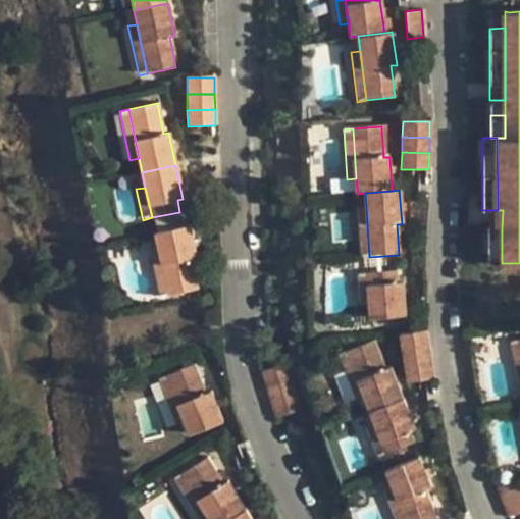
[(369,257),(366,207),(357,208),(361,258),(369,257)]
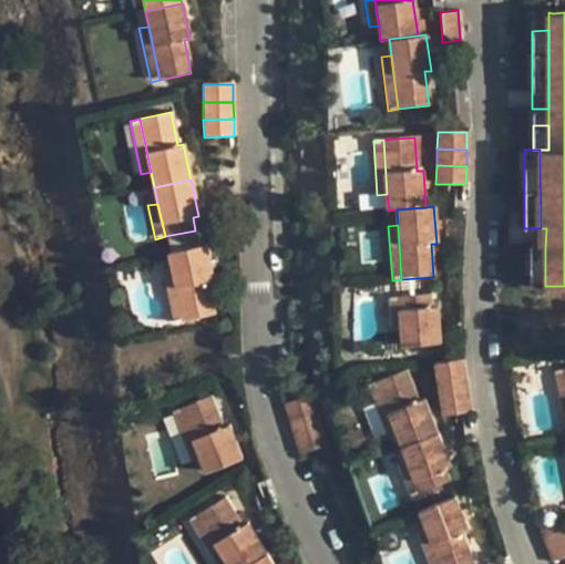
[(183,321),(214,315),(206,282),(212,280),(205,245),(168,253),(172,268),(183,321)]
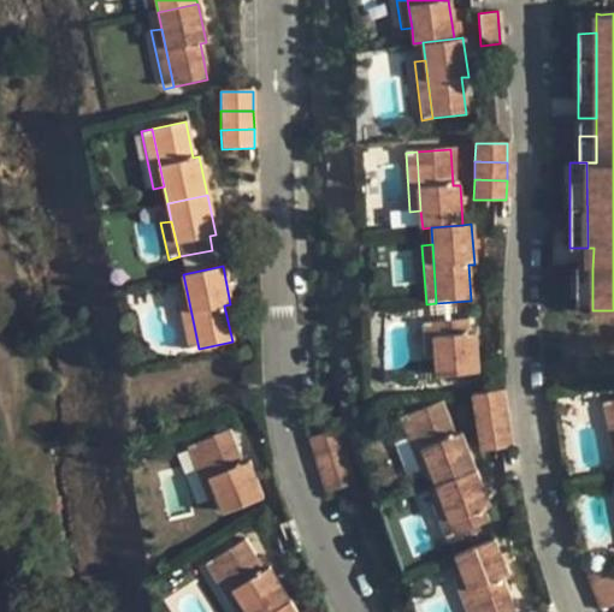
[(592,310),(592,269),(576,269),(576,312),(592,310)]
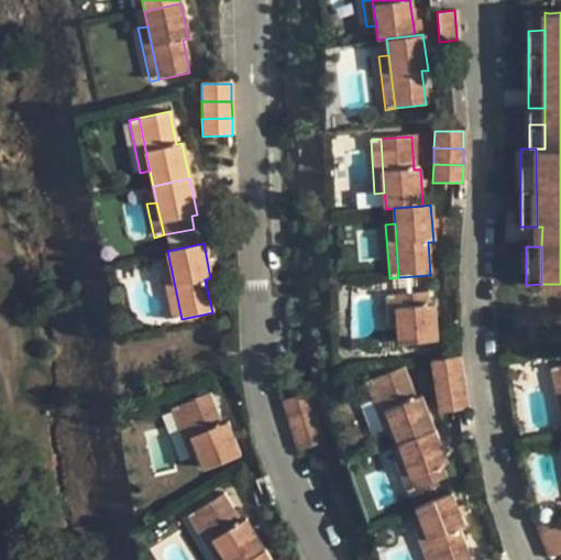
[(182,319),(171,266),(161,268),(172,321),(182,319)]
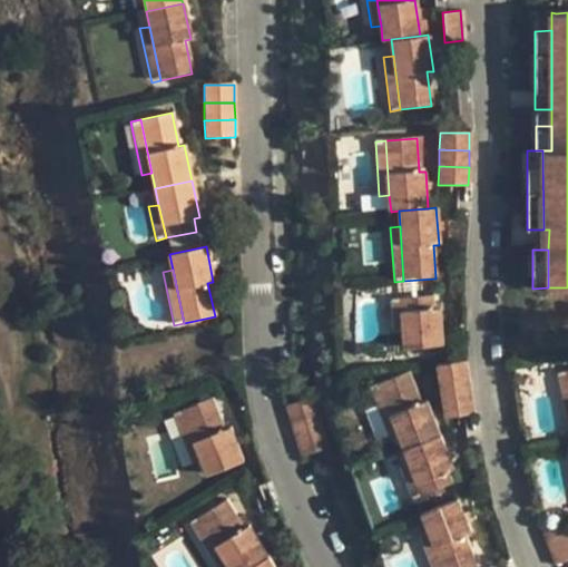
[(432,309),(431,296),(400,297),(402,332),(403,348),(441,345),(438,308),(432,309)]
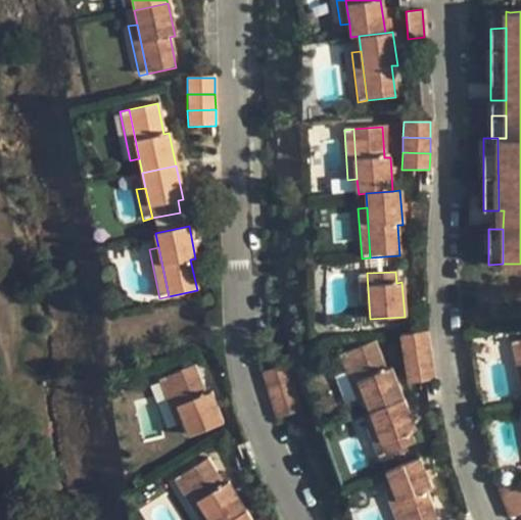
[(369,304),(367,273),(358,274),(360,305),(369,304)]
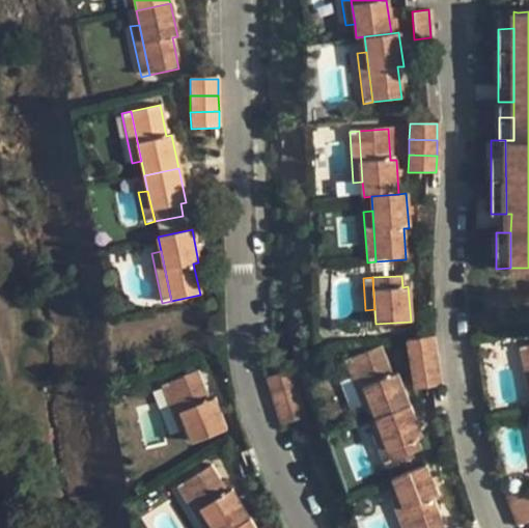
[(434,337),(406,341),(408,357),(436,354),(434,337)]
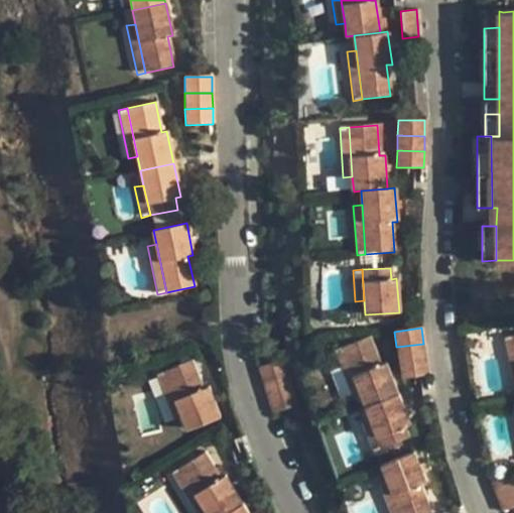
[(513,342),(512,336),(504,338),(513,386),(513,342)]
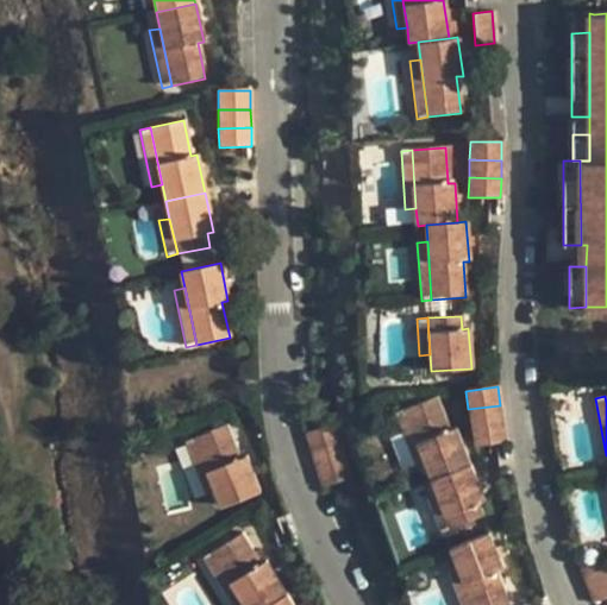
[(436,398),(405,410),(425,465),(431,480),(469,466),(455,429),(449,432),(436,398)]
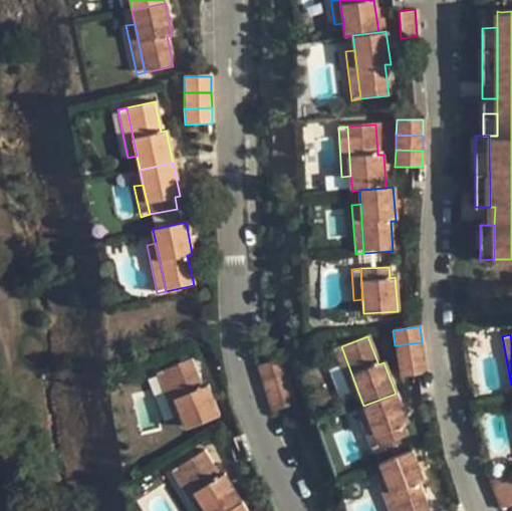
[(422,342),(395,345),(398,361),(424,356),(422,342)]
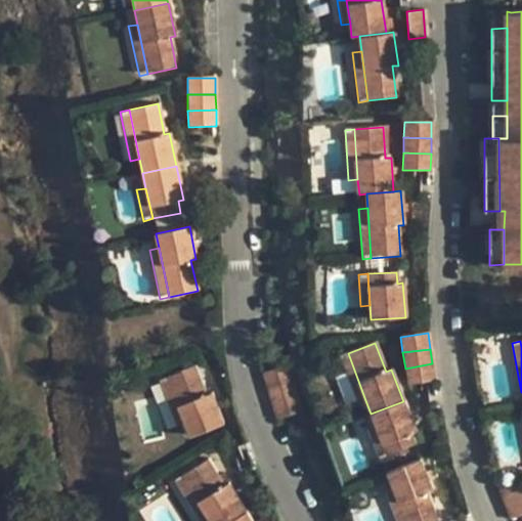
[(365,400),(348,353),(339,355),(357,403),(365,400)]
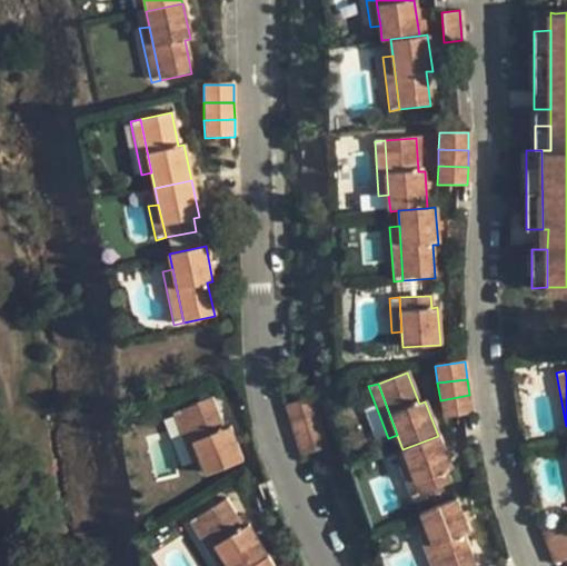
[(469,395),(440,400),(443,418),(473,414),(469,395)]
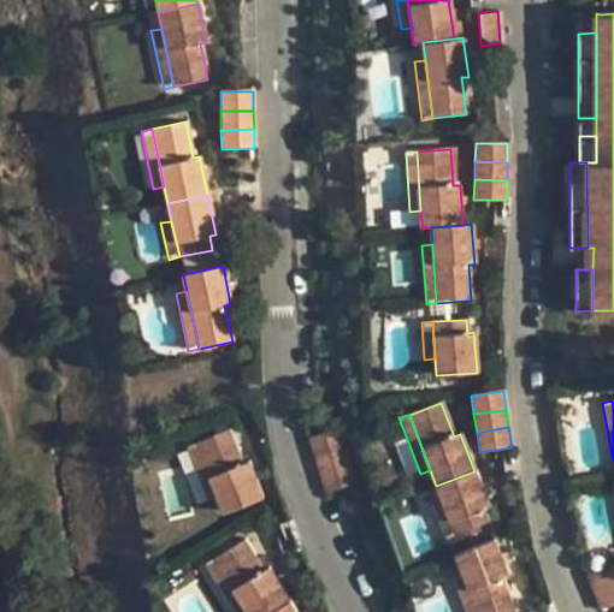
[(241,465),(228,431),(196,443),(217,498),(223,514),(261,499),(247,463),(241,465)]
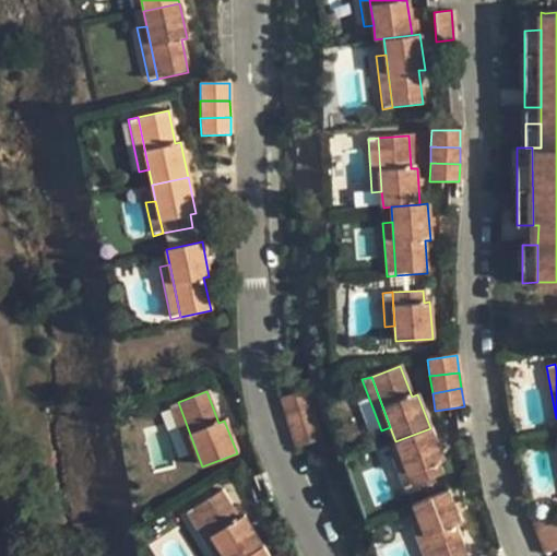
[(307,392),(279,400),(283,416),(311,409),(307,392)]
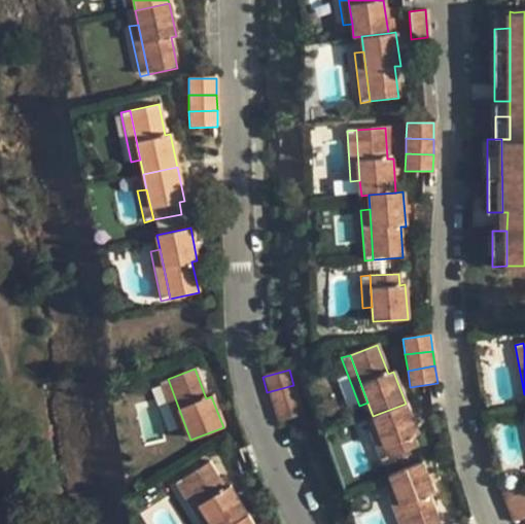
[(185,426),(168,379),(159,382),(177,429),(185,426)]
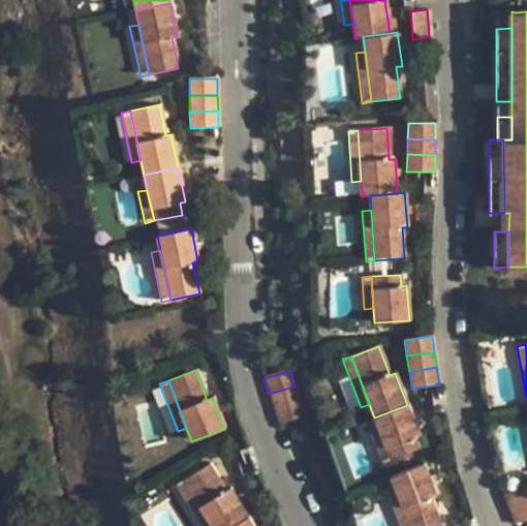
[(295,387),(268,394),(273,409),(299,402),(295,387)]
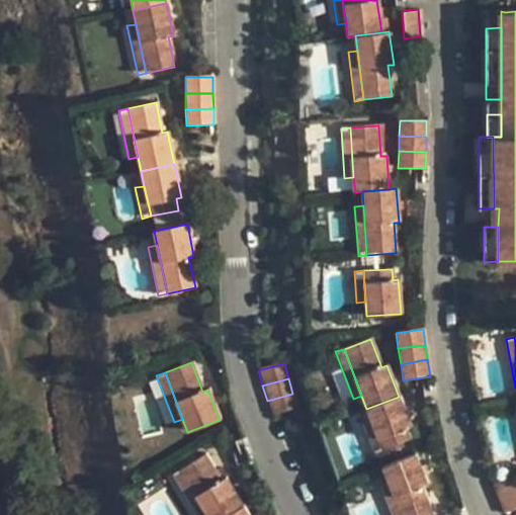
[(292,394),(267,401),(271,416),(297,409),(292,394)]
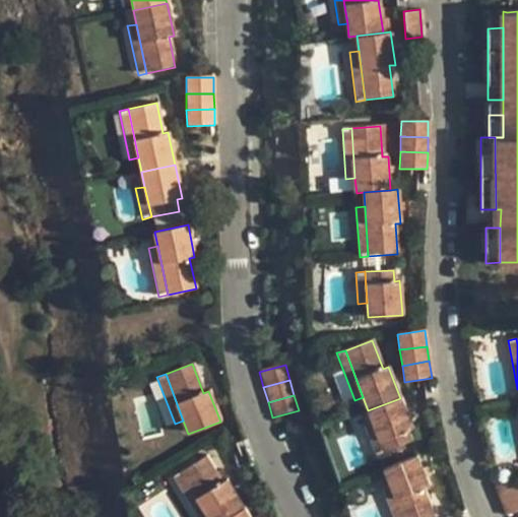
[(400,398),(368,410),(374,424),(385,453),(411,443),(406,432),(411,430),(400,398)]
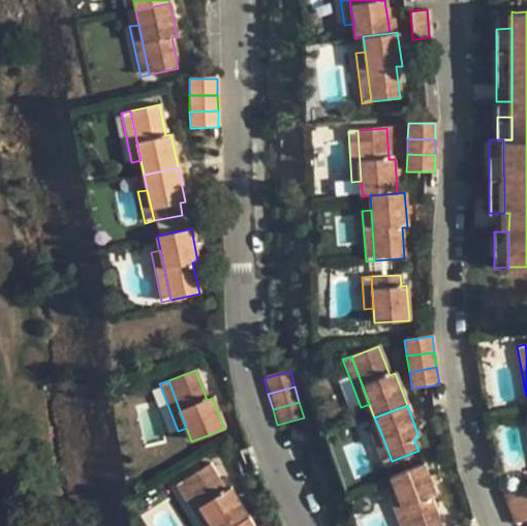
[(392,461),(380,431),(371,435),(382,464),(392,461)]
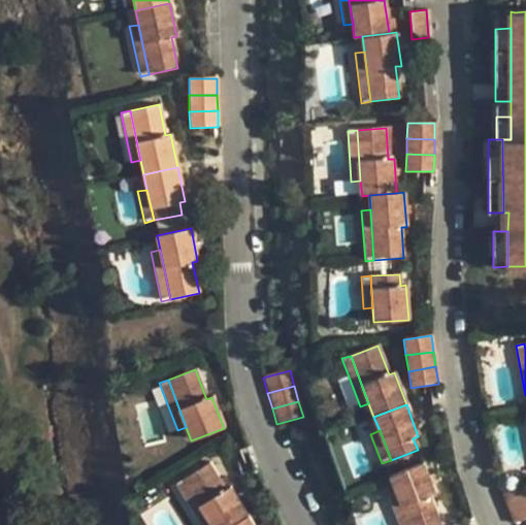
[(232,524),(245,517),(228,488),(224,490),(207,463),(183,479),(208,522),(209,524),(232,524)]
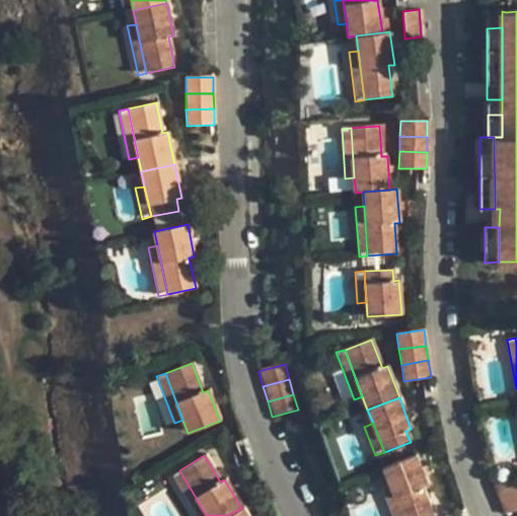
[(415,456),(383,468),(388,482),(401,515),(432,515),(422,489),(427,487),(415,456)]
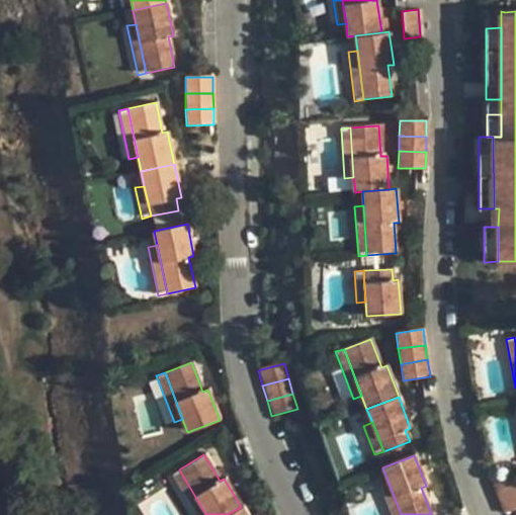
[(204,512),(179,469),(171,474),(195,514),(200,514),(204,512)]
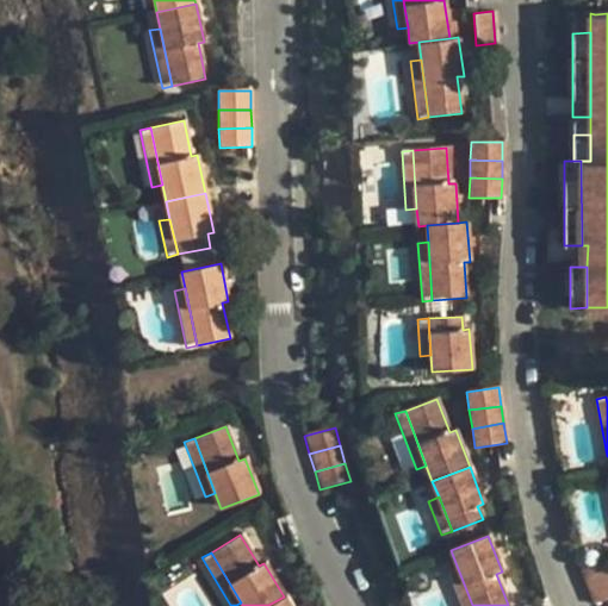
[(607,557),(578,569),(585,587),(607,579),(607,557)]
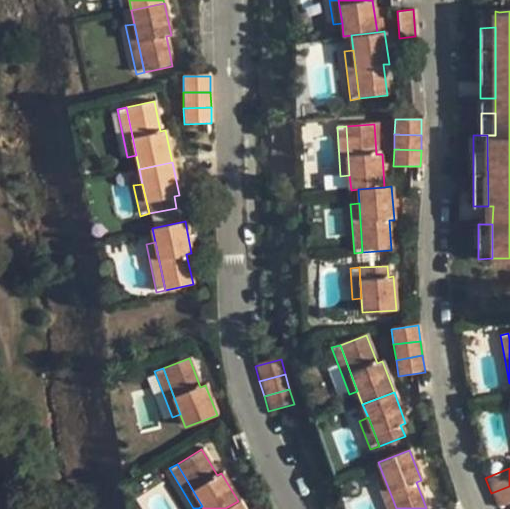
[(396,508),(383,475),(375,478),(386,508),(396,508)]
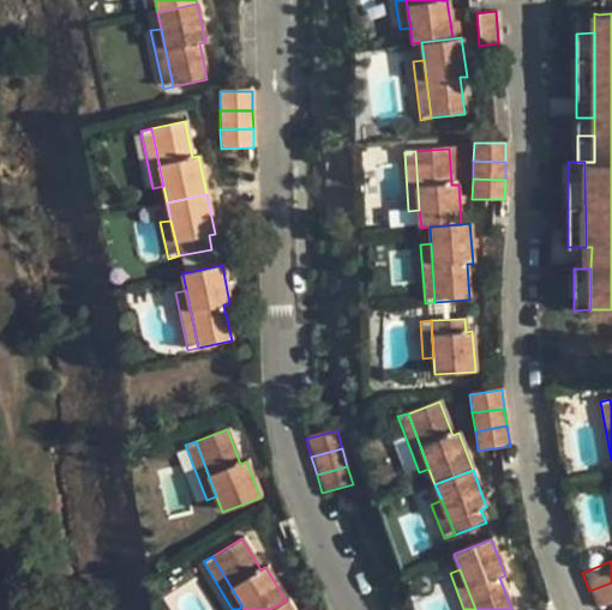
[(611,583),(589,591),(597,609),(599,609),(611,603),(611,583)]
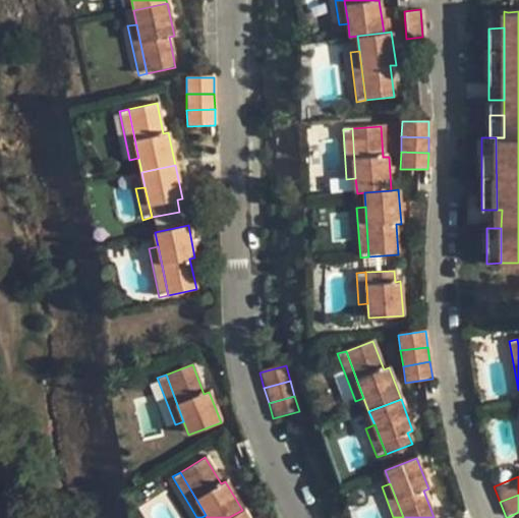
All buildings are outlined.
